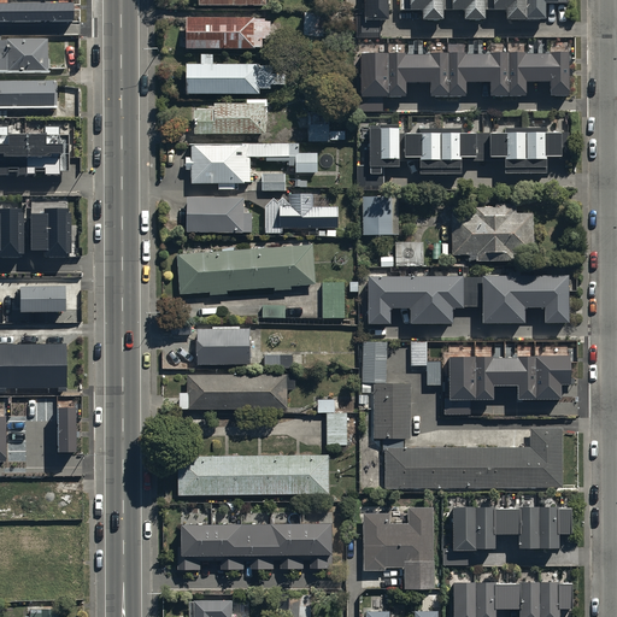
[(388,18),(388,0),(363,0),(363,12),(356,12),(356,34),(381,34),(381,18),(388,18)]
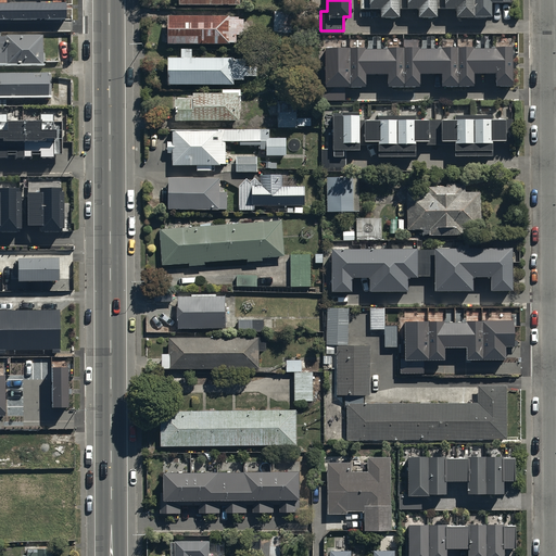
[(359,0),(361,8),(380,8),(380,16),(400,16),(400,9),(417,9),(417,15),(437,15),(437,8),(455,8),(455,16),(491,16),(491,2),(512,2),(510,0),(359,0)]
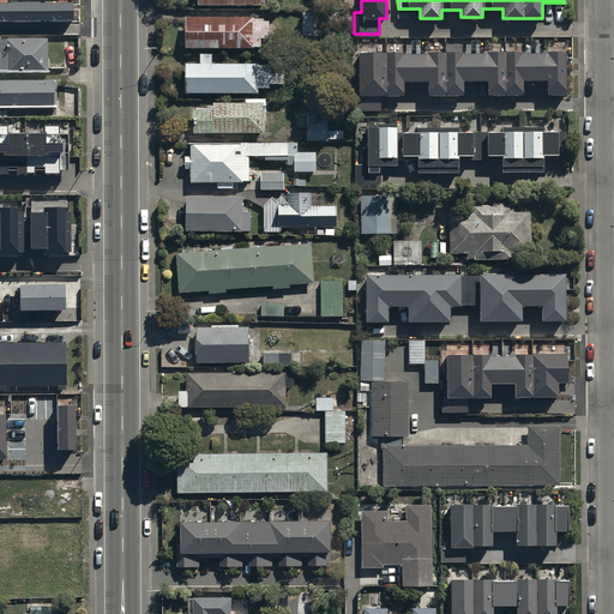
[(0,22),(72,22),(72,4),(0,4),(0,22)]
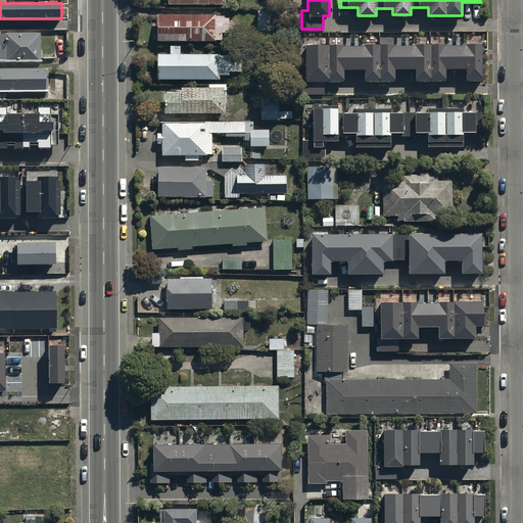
[(276,10),(257,9),(256,30),(275,31),(276,10)]
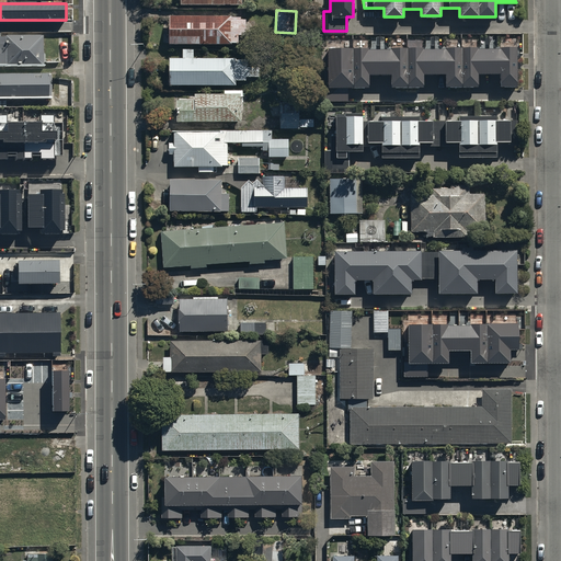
[(170,14),(170,43),(239,44),(239,34),(245,34),(245,19),(242,19),(242,16),(170,14)]
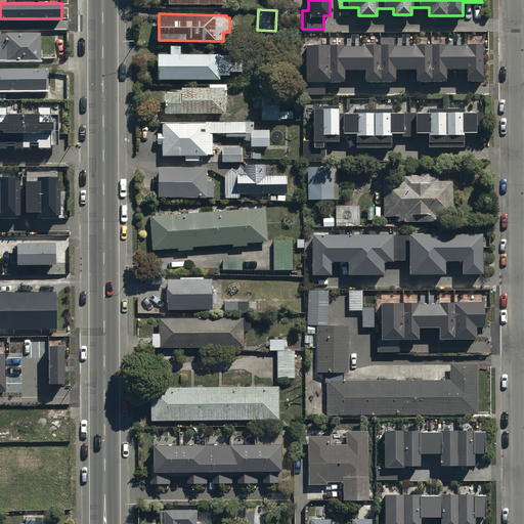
[(0,59),(39,59),(39,33),(4,33),(0,33),(0,59)]
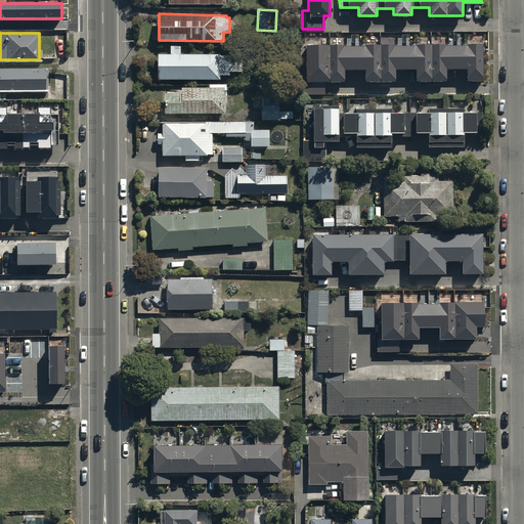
[(219,79),(219,73),(236,73),(236,56),(219,56),(219,54),(181,53),(181,45),(171,45),(171,54),(158,54),(158,79),(219,79)]
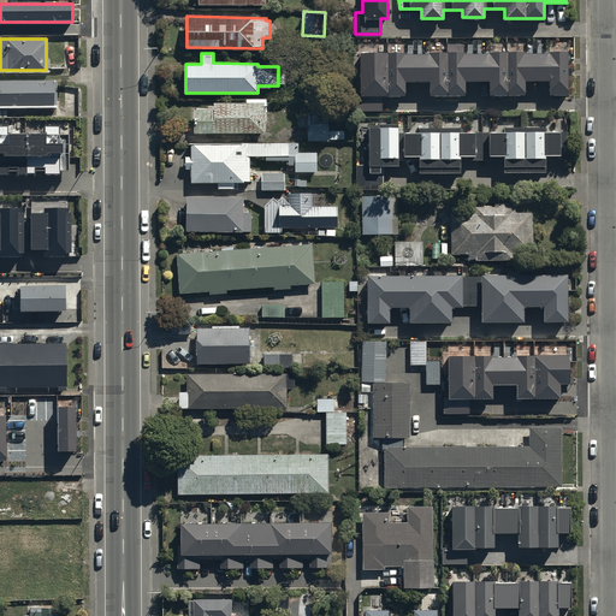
[(357,96),(357,111),(381,111),(381,93),(388,93),(388,96),(401,96),(401,93),(404,93),(404,82),(431,82),(431,92),(436,92),(436,96),(460,96),(460,92),(465,92),(465,82),(491,82),(491,92),(495,92),(495,96),(520,96),(520,92),(525,92),(523,82),(550,82),(550,92),(555,92),(555,96),(567,95),(567,54),(550,54),(550,55),(525,57),(525,54),(490,54),(490,57),(465,57),(465,54),(431,55),(431,57),(404,57),(404,55),(361,55),(362,96),(357,96)]
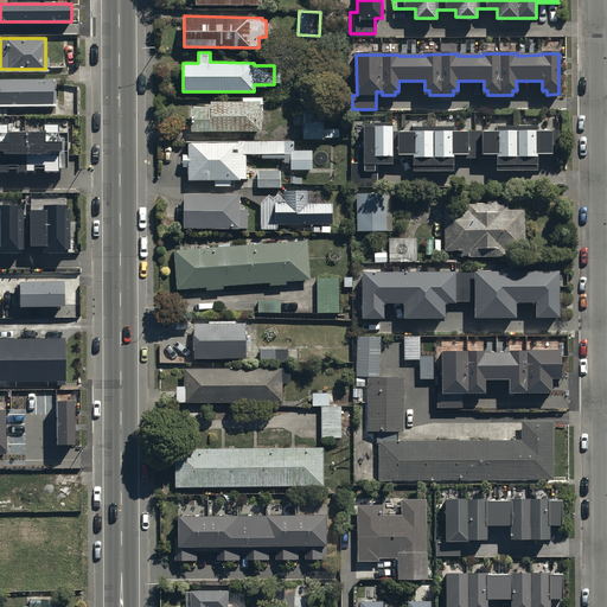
[(0,104),(55,106),(55,90),(51,90),(51,78),(0,78),(0,104)]
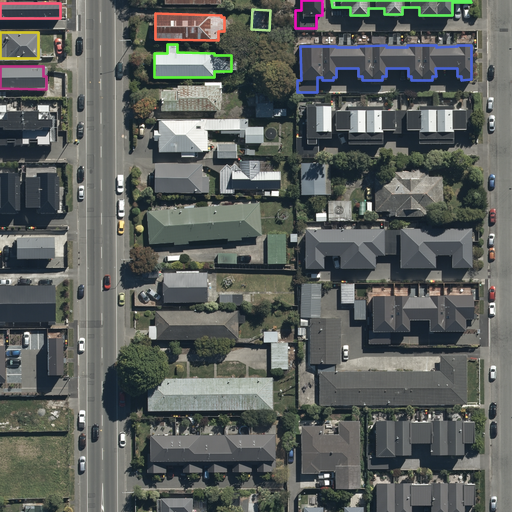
[(161,91),(161,110),(221,110),(221,82),(204,82),(204,85),(177,85),(177,87),(173,87),(173,91),(161,91)]
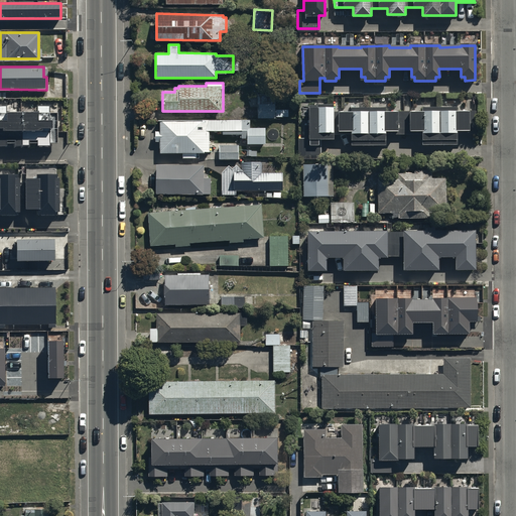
[(302,120),(302,138),(297,138),(297,160),(320,160),(320,139),(333,139),(333,136),(339,136),(339,132),(349,132),(349,146),(384,146),(384,132),(395,132),(395,135),(408,135),(408,131),(420,131),(420,145),(456,145),(456,131),(467,131),(467,111),(455,111),(455,107),(420,107),(420,111),(408,111),(408,113),(397,113),(397,111),(384,111),(384,108),(350,108),(350,112),(337,112),(337,113),(333,113),(333,105),(314,105),(314,107),(306,107),(306,120),(302,120)]
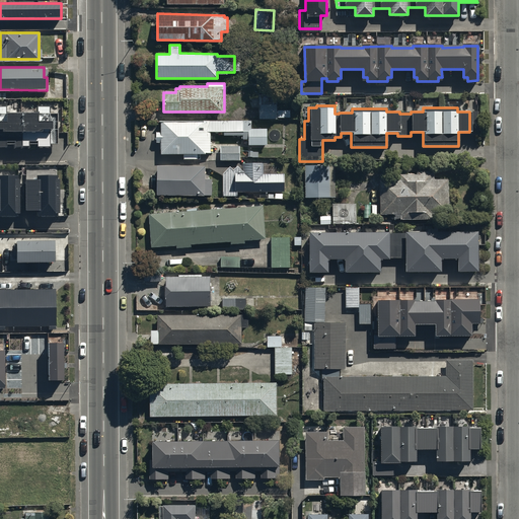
[(0,149),(5,149),(5,145),(13,144),(13,149),(28,149),(27,144),(35,144),(36,149),(49,149),(49,146),(57,146),(57,116),(49,116),(48,108),(35,109),(35,115),(5,116),(5,108),(0,108),(0,149)]
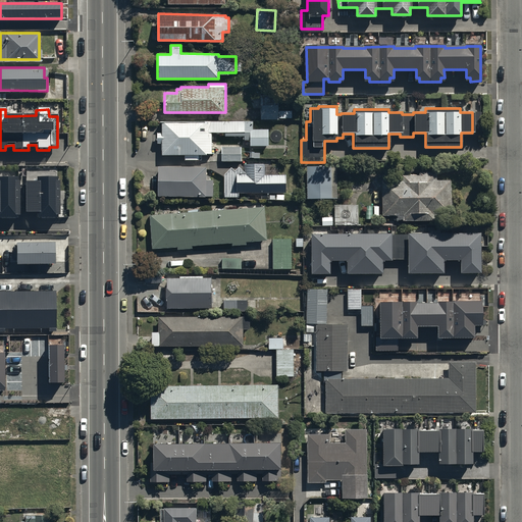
[(251,123),(160,123),(160,135),(156,135),(156,146),(160,146),(160,156),(205,156),(205,155),(211,155),(210,134),(224,134),(224,139),(243,138),(243,143),(249,143),(249,148),(266,148),(266,131),(251,131),(251,123)]
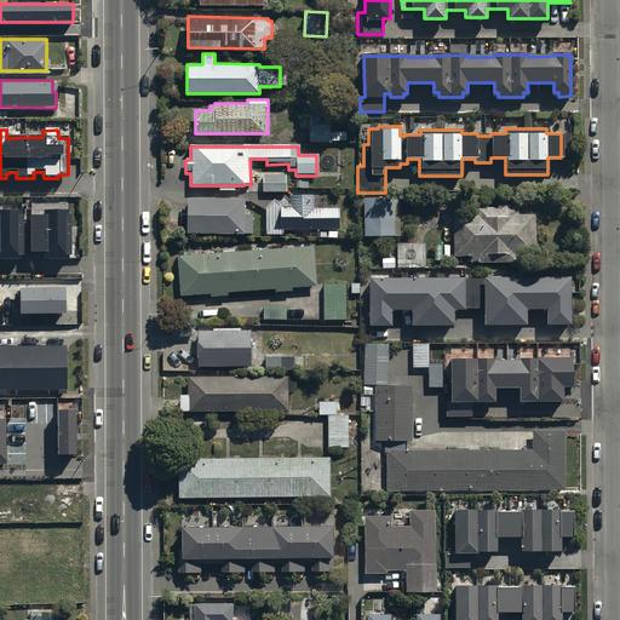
[(287,173),(263,173),(262,193),(274,193),(274,196),(281,196),(281,191),(287,191),(287,173)]
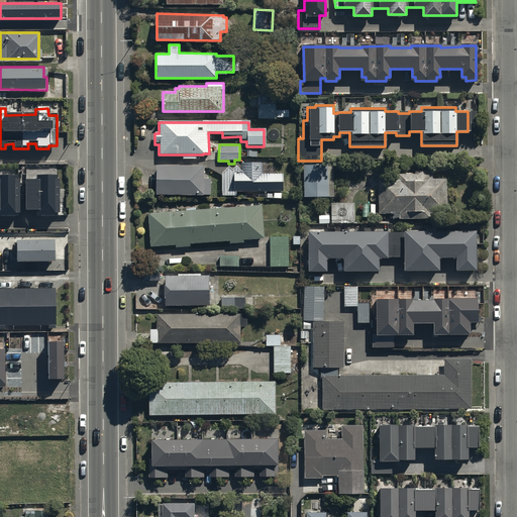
[(229,166),(221,172),(221,195),(237,195),(237,191),(243,191),(243,196),(249,196),(249,191),(268,191),(268,197),(276,197),(276,190),(283,190),(283,173),(263,173),(263,162),(242,162),(242,169),(236,165),(232,169),(229,166)]
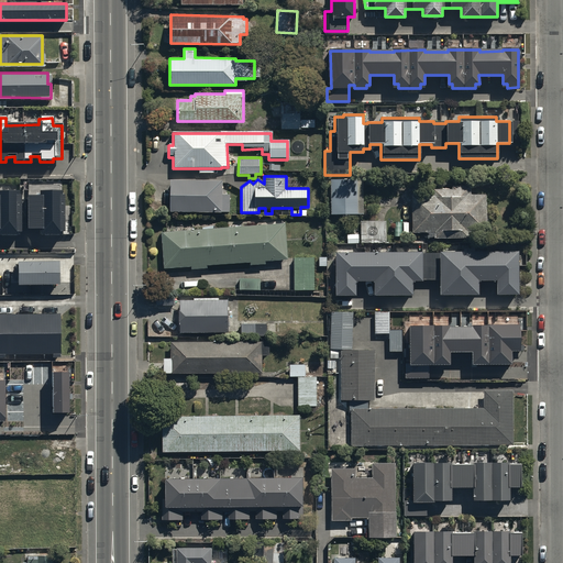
[(363,178),(330,179),(331,213),(364,213),(363,178)]
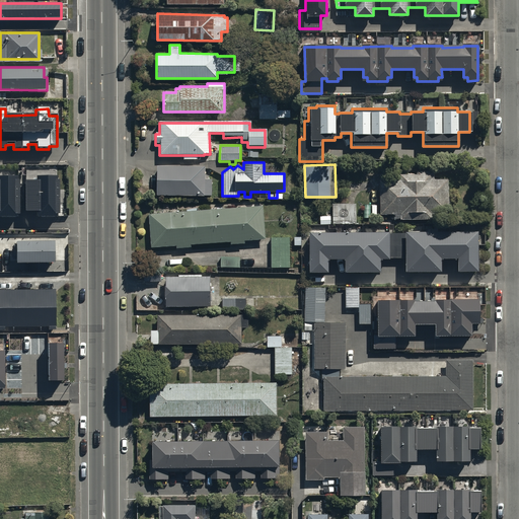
[(205,165),(157,165),(157,195),(212,196),(212,178),(205,178),(205,165)]
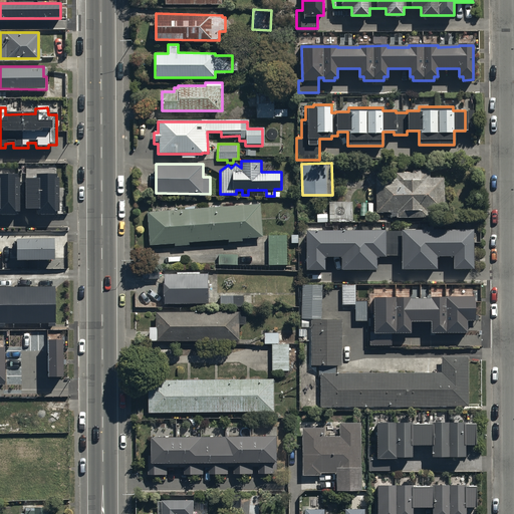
[(397,216),(429,216),(429,209),(443,209),(443,176),(430,176),(430,169),(412,169),(412,172),(395,172),(395,177),(374,178),(374,201),(374,212),(391,212),(391,215),(397,215),(397,216)]
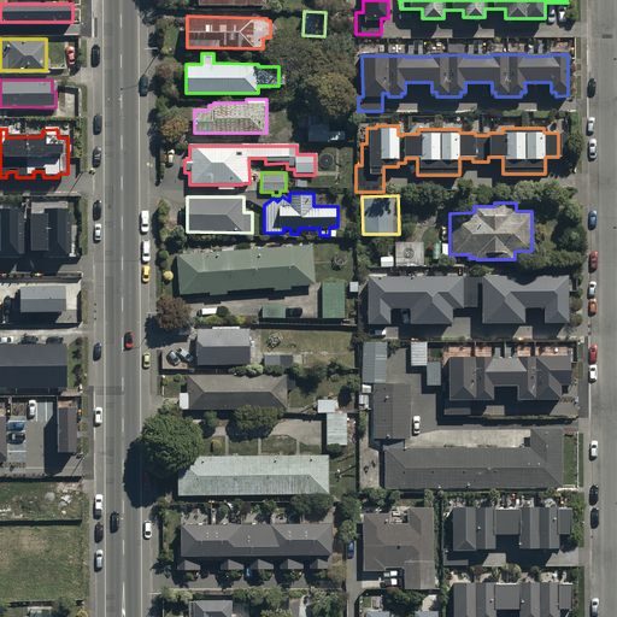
[(0,257),(21,257),(21,246),(28,246),(28,252),(42,252),(42,258),(69,258),(69,213),(66,213),(66,210),(42,210),(42,215),(28,215),(28,222),(21,222),(21,213),(18,213),(18,210),(0,209),(0,257)]
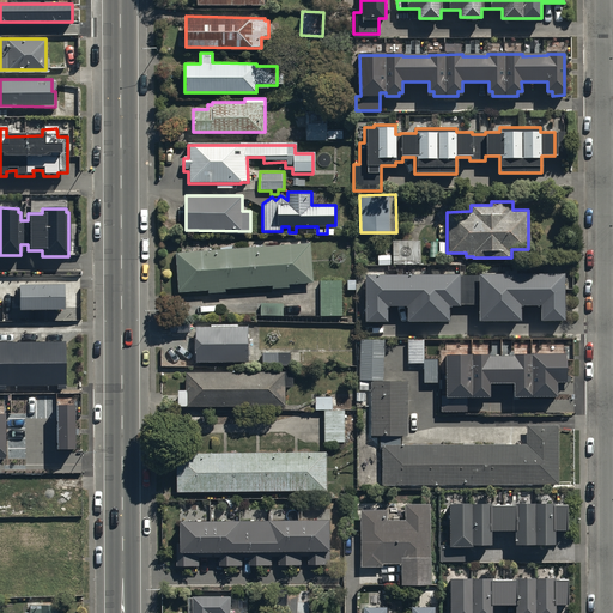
[(420,240),(393,240),(393,254),(377,254),(377,265),(393,265),(393,263),(420,263),(420,240)]
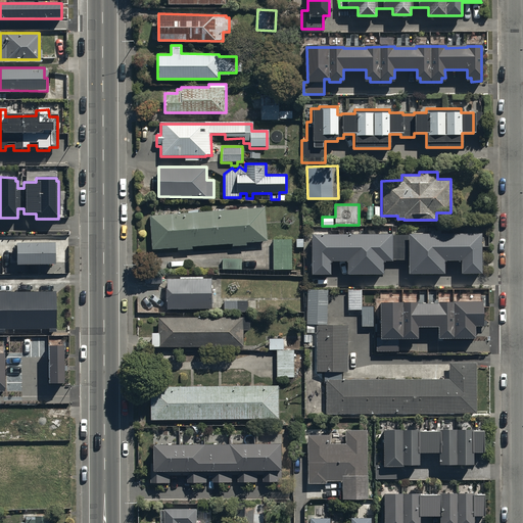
[(265,206),(149,215),(152,249),(178,247),(178,249),(193,248),(192,246),(233,243),(233,246),(246,245),(246,242),(267,240),(265,206)]
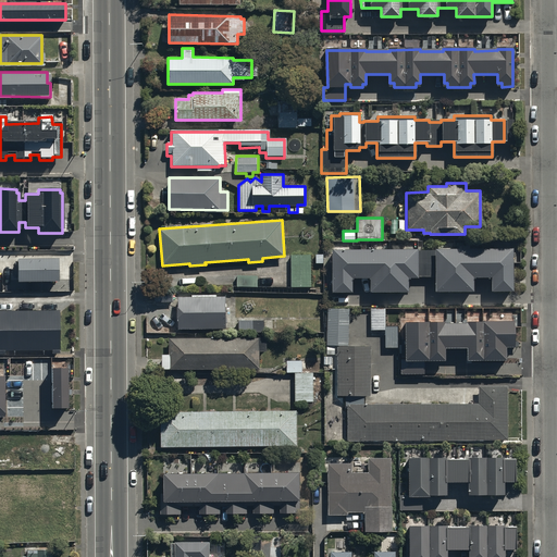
[(511,247),(331,248),(331,292),(350,292),(350,277),(369,276),(369,289),(406,289),(406,274),(435,274),(435,292),(473,291),(473,279),(487,279),(487,292),(512,291),(511,247)]
